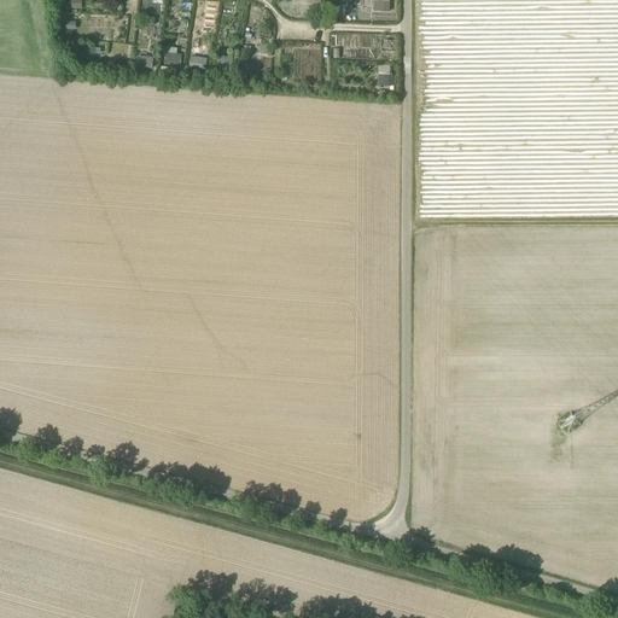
[(68,0),(69,3),(69,7),(69,10),(82,10),(81,0),(68,0)]
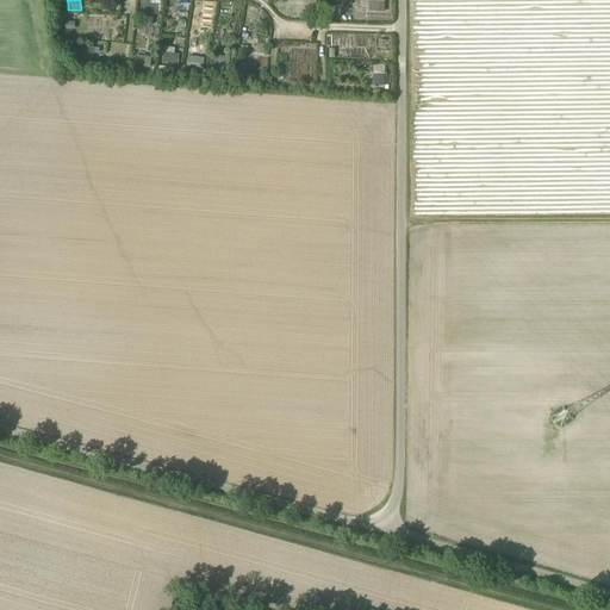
[(329,0),(316,0),(317,11),(330,11),(329,0)]
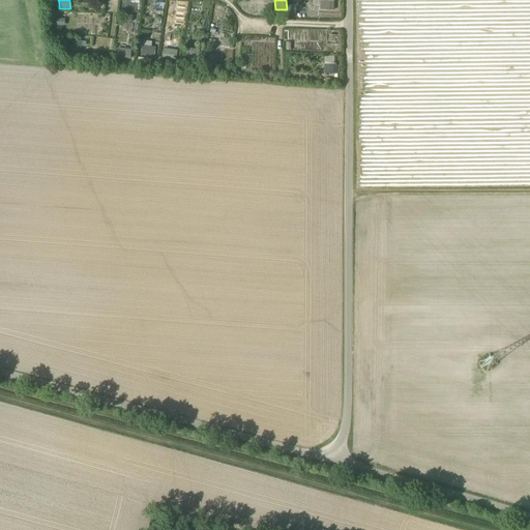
[(71,50),(84,51),(85,41),(72,39),(71,50)]
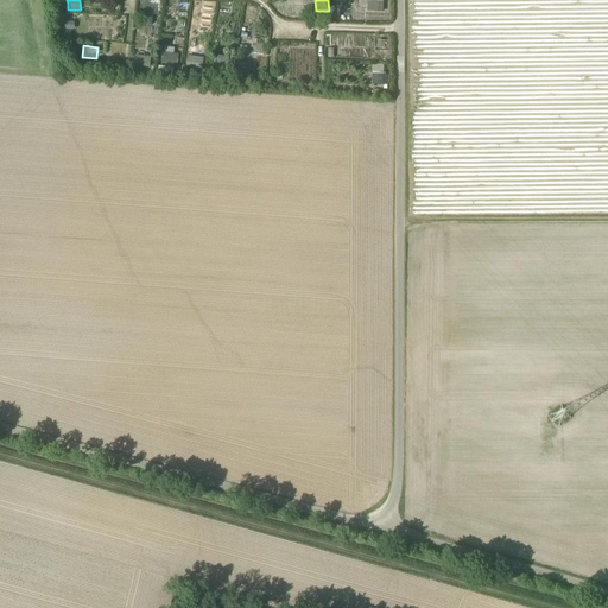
[(177,65),(178,55),(163,52),(162,64),(177,65)]
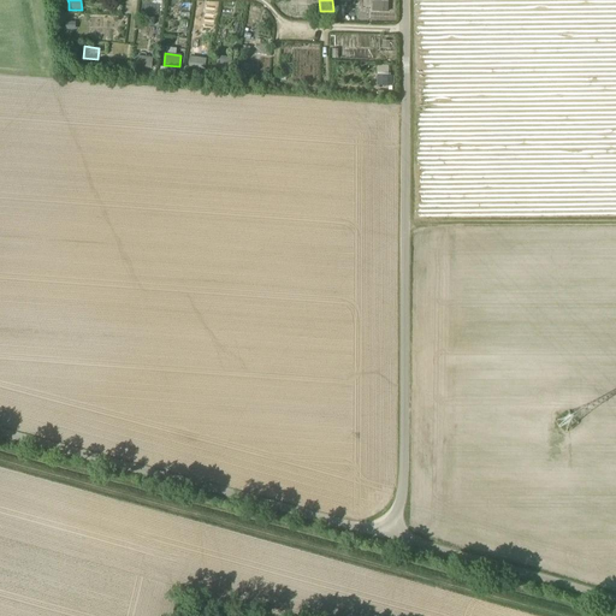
[(137,57),(135,67),(150,69),(152,58),(137,57)]
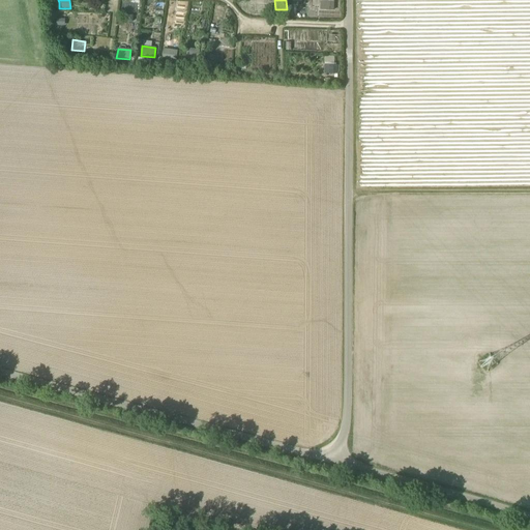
[(177,51),(164,49),(163,58),(176,60),(177,51)]
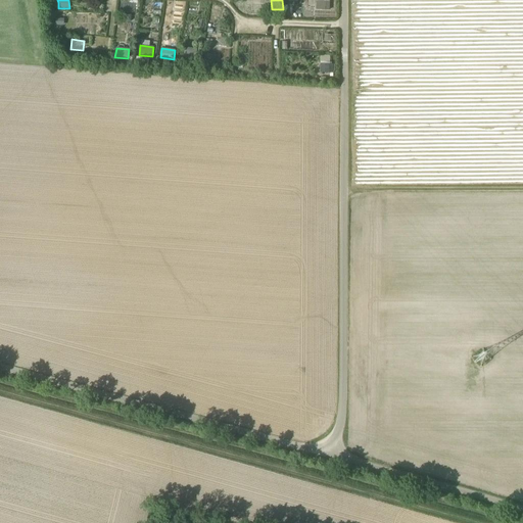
[(186,48),(184,58),(195,60),(197,49),(186,48)]
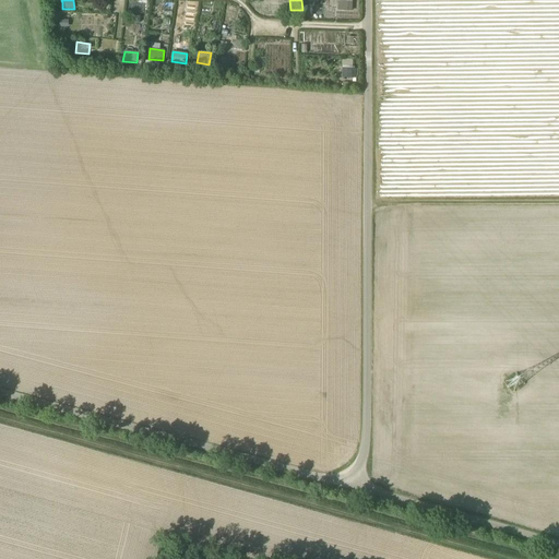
[(217,68),(229,70),(232,59),(219,57),(217,68)]
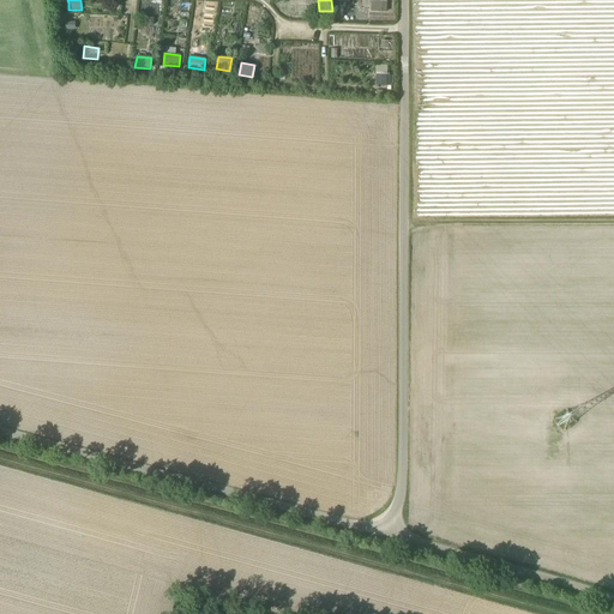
[(377,64),(375,76),(375,85),(391,85),(391,76),(389,76),(390,65),(377,64)]
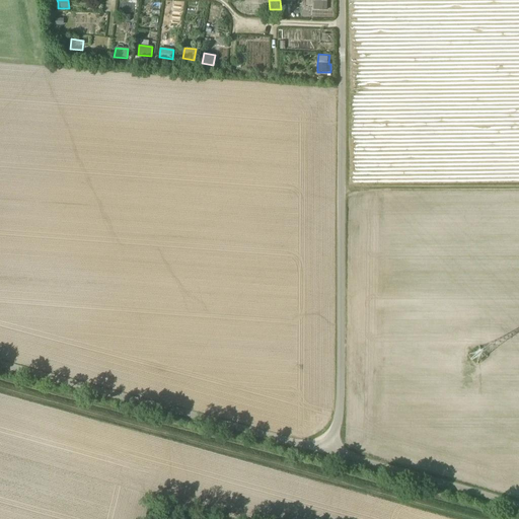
All buildings are outlined.
